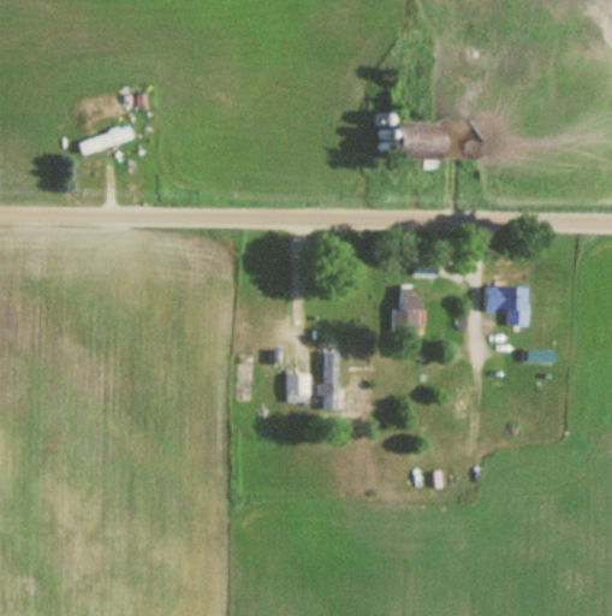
[(438,160),(438,123),(392,123),(392,160),(438,160)]
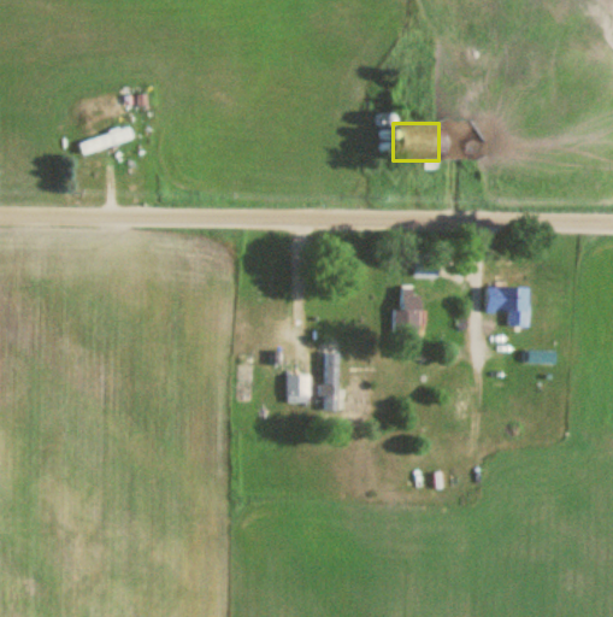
[(135,141),(131,129),(80,142),(83,154),(135,141)]
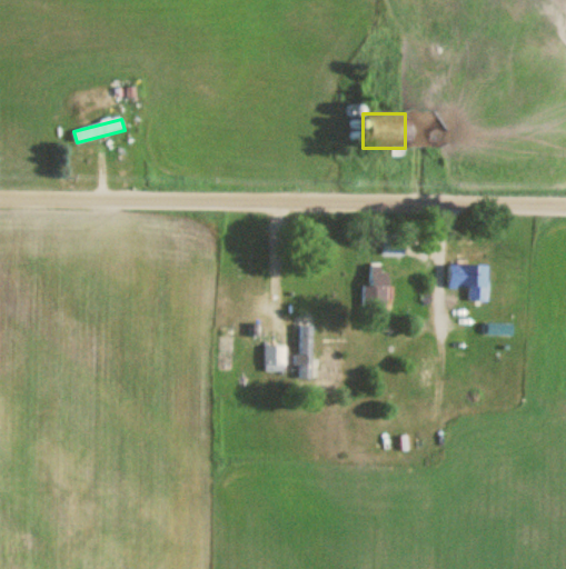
[(384,255),(405,256),(406,246),(385,243),(384,255)]
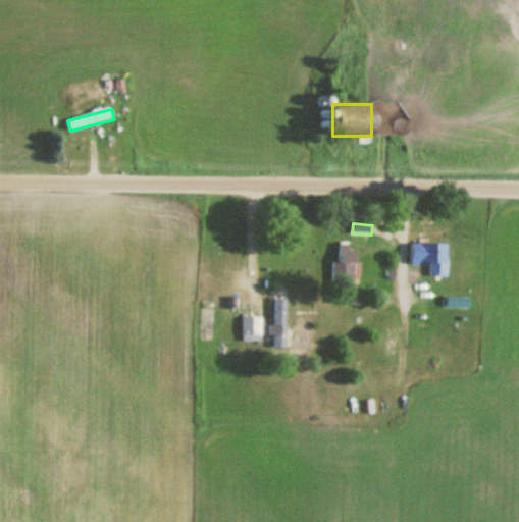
[(450,242),(413,240),(412,273),(448,275),(450,242)]
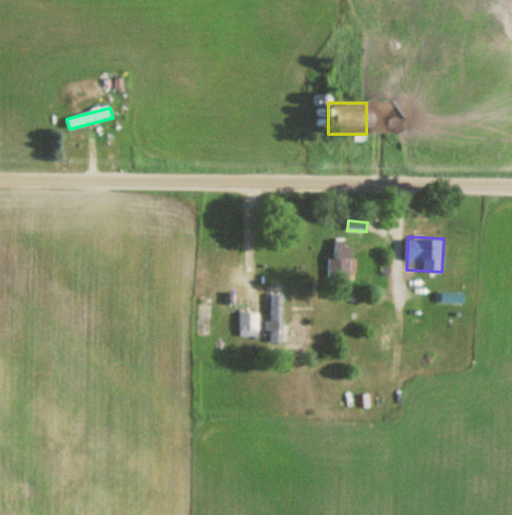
[(331,292),(350,292),(350,240),(331,240),(331,292)]
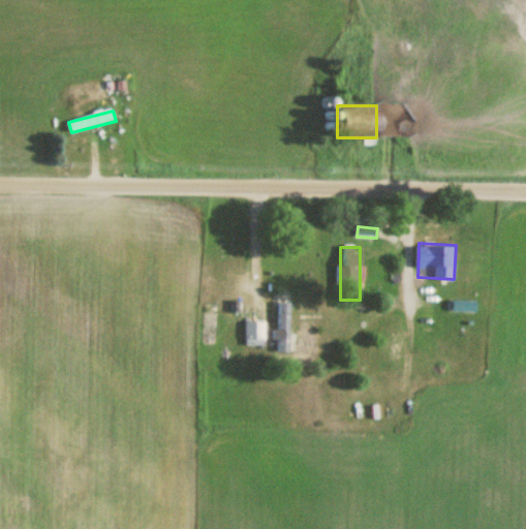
[(267,321),(247,321),(247,346),(267,346),(267,321)]
